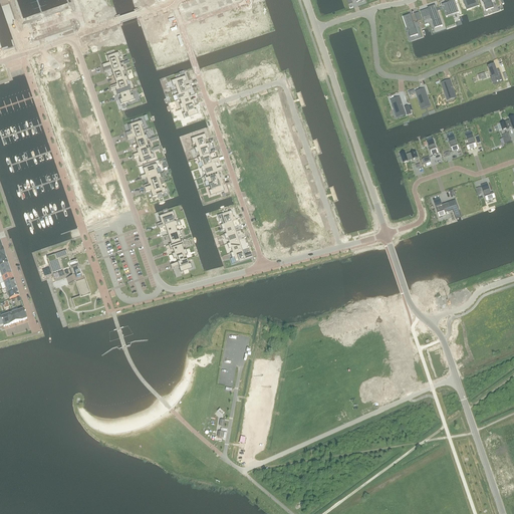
[(468,0),(463,0),(466,7),(470,6),(471,5),(473,10),(479,8),(476,0),(469,0),(470,0),(468,1),(468,0)]
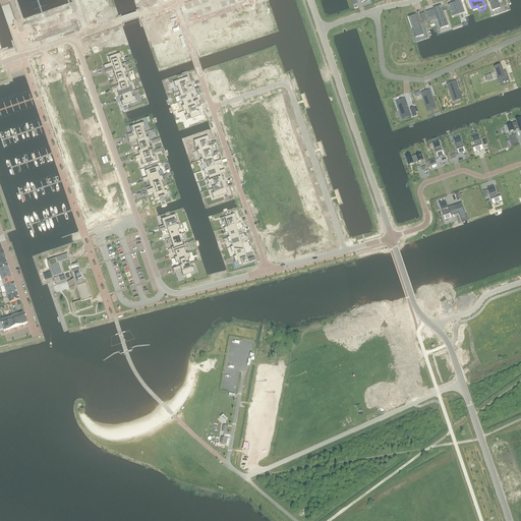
[(488,0),(493,11),(500,8),(497,0),(488,0)]
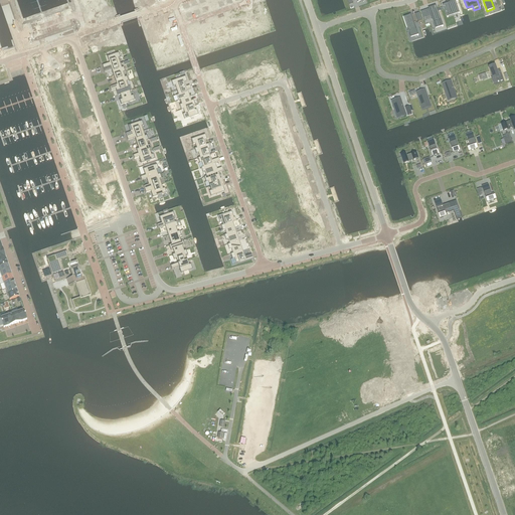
[(456,1),(443,5),(448,17),(454,15),(453,11),(458,9),(456,1)]
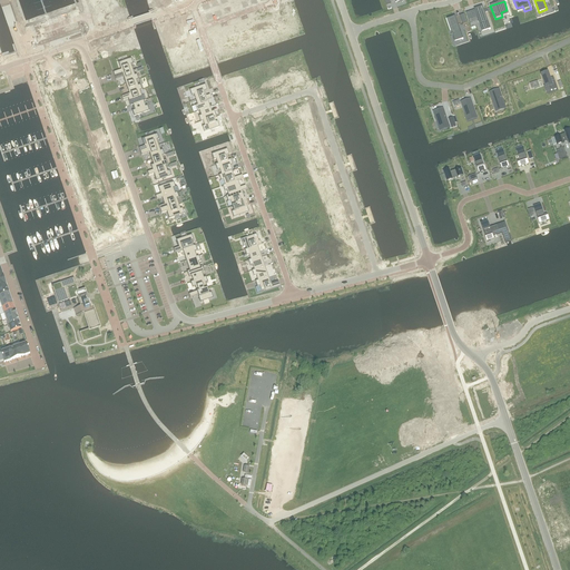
[(479,17),(478,18),(482,31),(491,29),(482,7),(477,9),(479,17)]
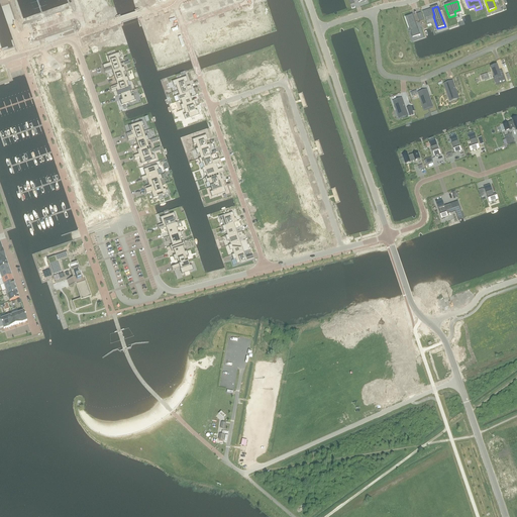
[(411,15),(406,17),(412,37),(420,34),(415,22),(414,22),(411,15)]
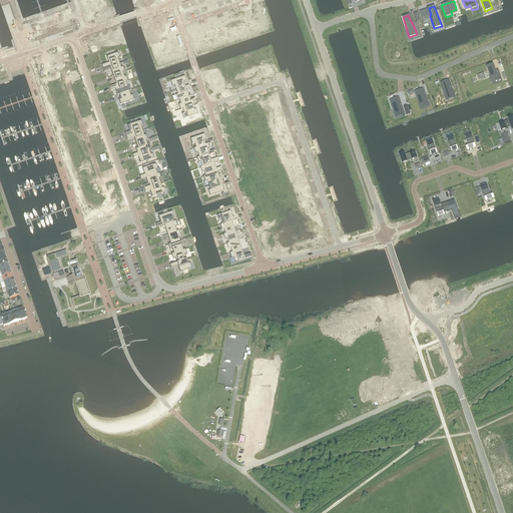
[(109,63),(102,65),(103,69),(104,68),(111,66),(120,63),(118,59),(120,58),(118,52),(106,56),(109,63)]
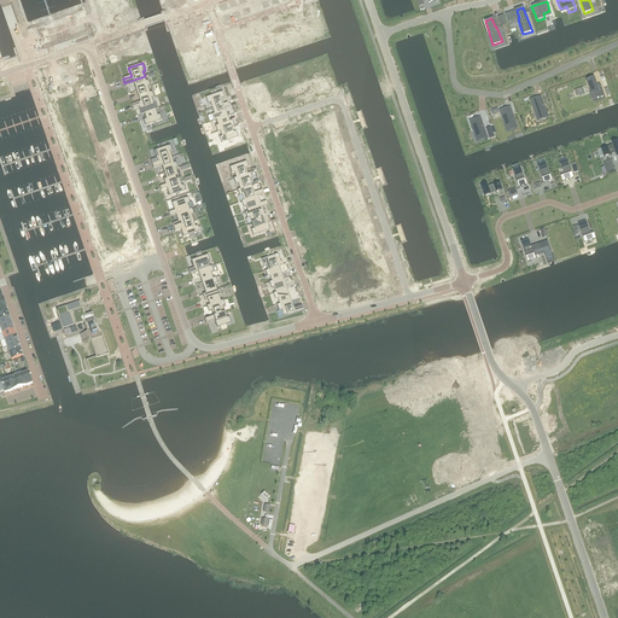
[(324,75),(322,71),(315,74),(318,81),(321,80),(324,88),(332,86),(331,82),(332,82),(330,76),(328,74),(324,75)]
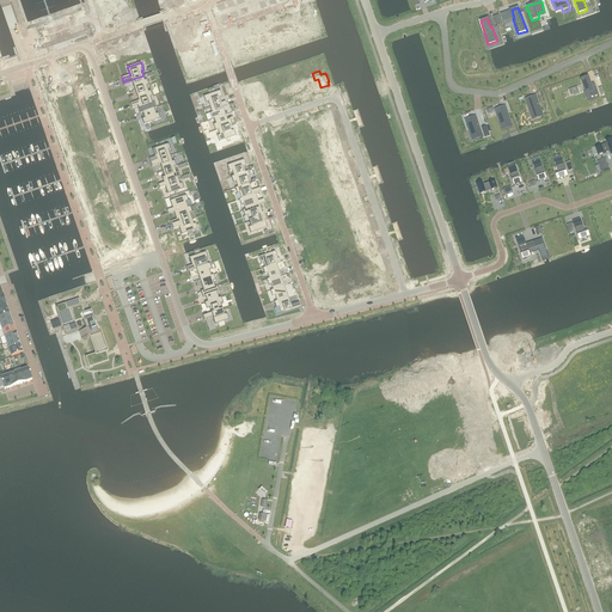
[(124,81),(123,83),(124,85),(133,83),(135,91),(146,86),(150,86),(147,80),(145,80),(144,75),(133,79),(124,81)]
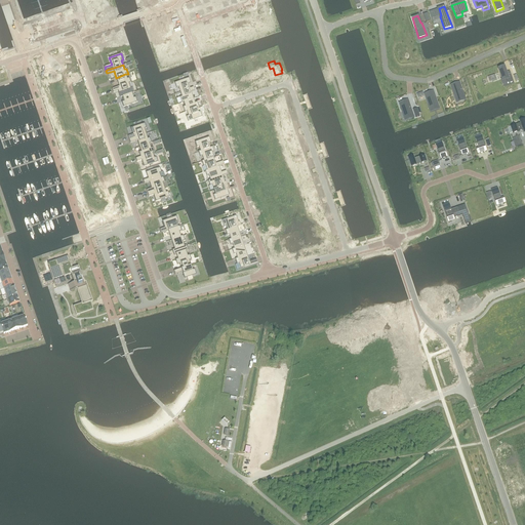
[(510,83),(514,81),(511,73),(507,74),(507,72),(505,68),(499,69),(502,79),(503,81),(509,80),(510,83)]
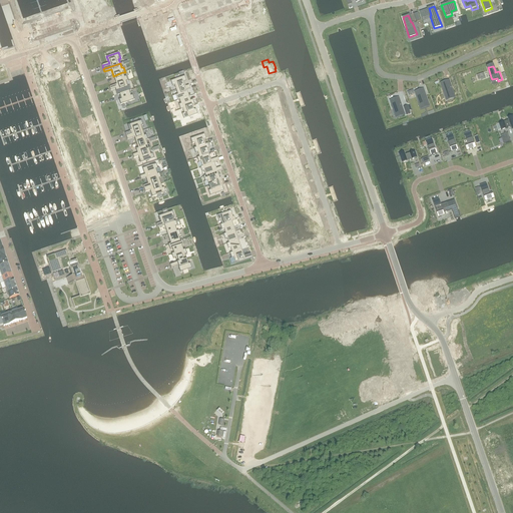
[(122,72),(113,76),(116,85),(126,82),(128,81),(126,76),(124,77),(122,72)]
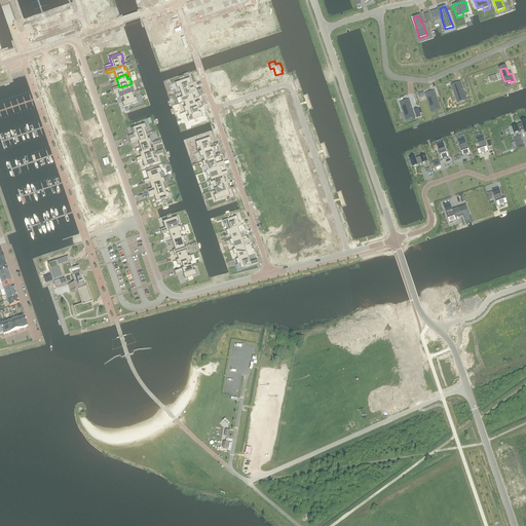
[(234,77),(228,80),(231,90),(238,87),(234,77)]
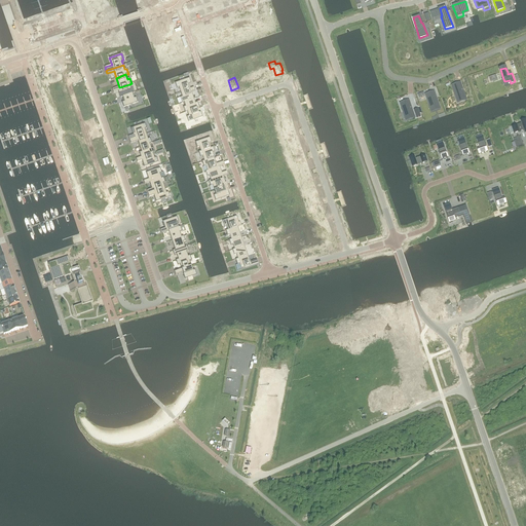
[(188,78),(174,83),(176,88),(178,87),(180,91),(189,88),(187,84),(189,83),(188,78)]
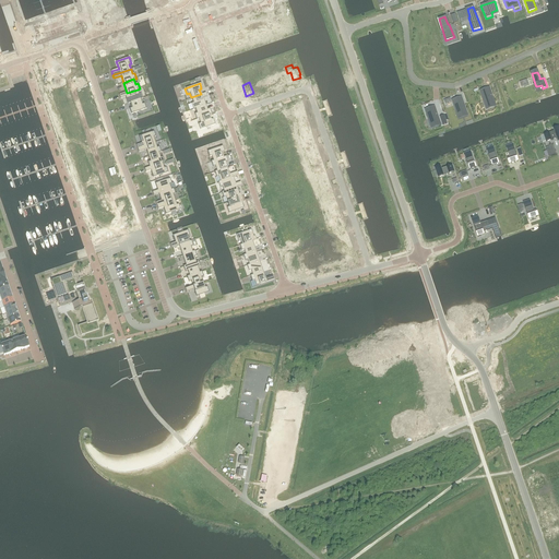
[(237,90),(240,88),(238,83),(235,84),(236,87),(228,90),(229,92),(228,93),(230,98),(232,97),(233,100),(239,98),(237,90)]
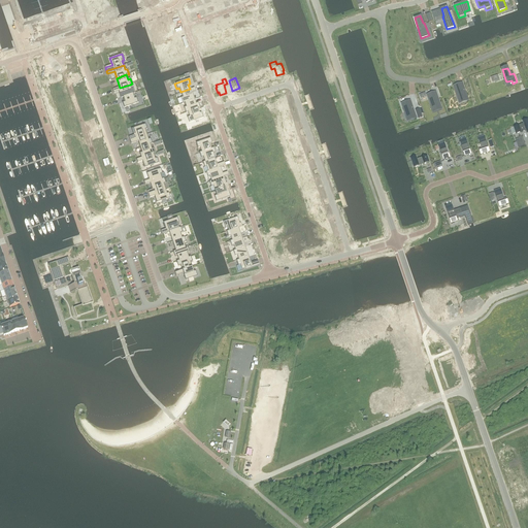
[(459,100),(467,97),(462,84),(454,86),(459,100)]
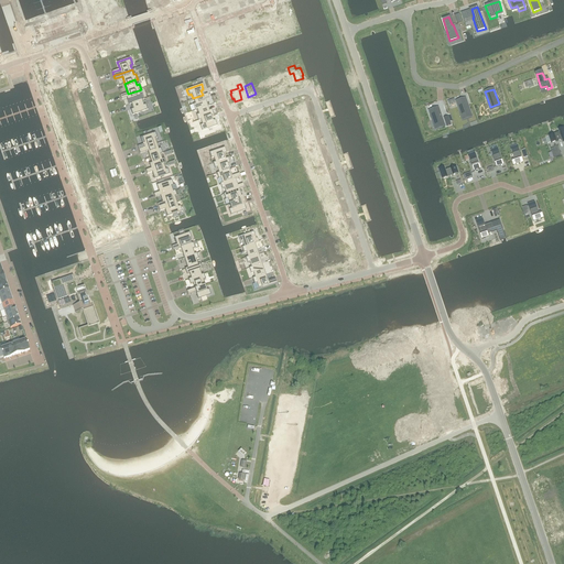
[(128,94),(120,96),(121,99),(127,97),(129,105),(131,104),(142,100),(144,99),(142,95),(140,95),(139,90),(128,94)]
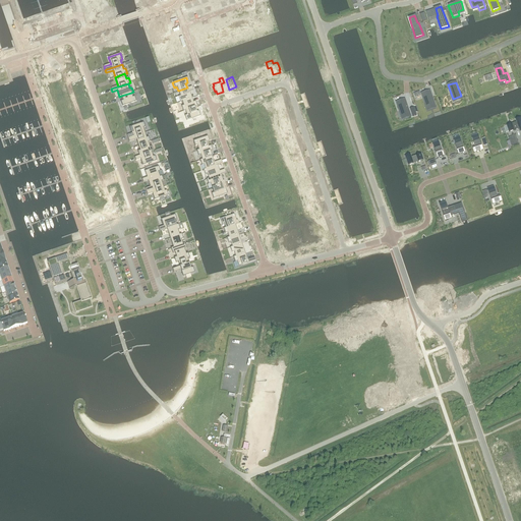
[(179,96),(177,97),(179,102),(181,101),(190,98),(188,92),(192,90),(191,87),(187,88),(178,91),(179,96)]
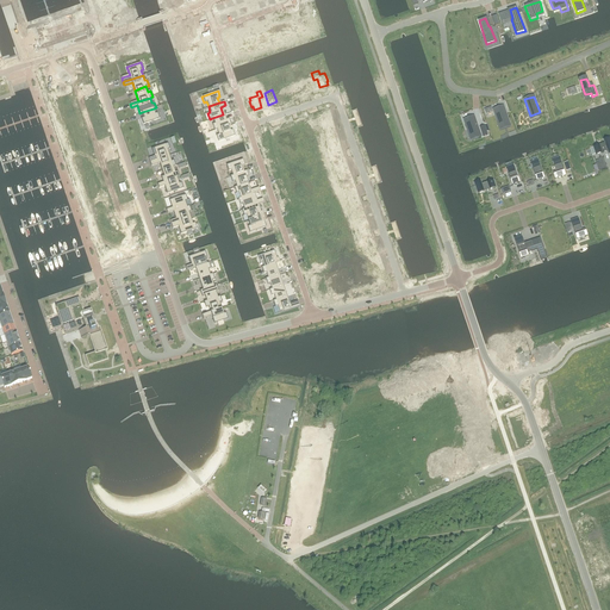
[(499,126),(509,123),(504,106),(493,110),(499,126)]
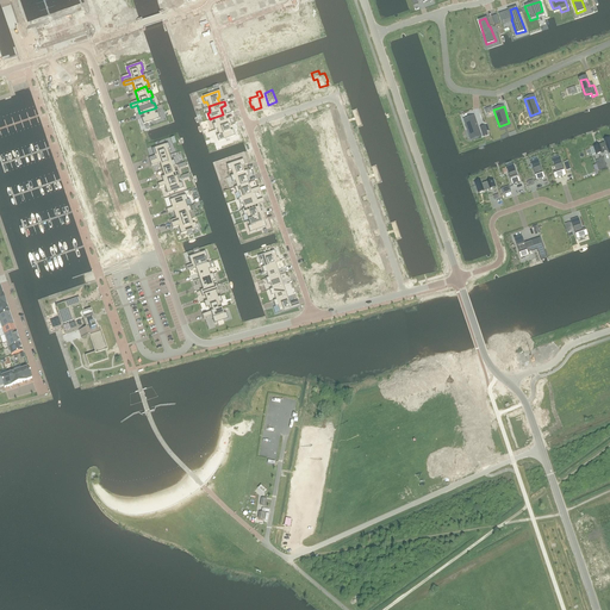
[(144,118),(142,119),(143,124),(147,124),(149,123),(160,119),(159,113),(155,114),(154,109),(142,112),(144,118)]
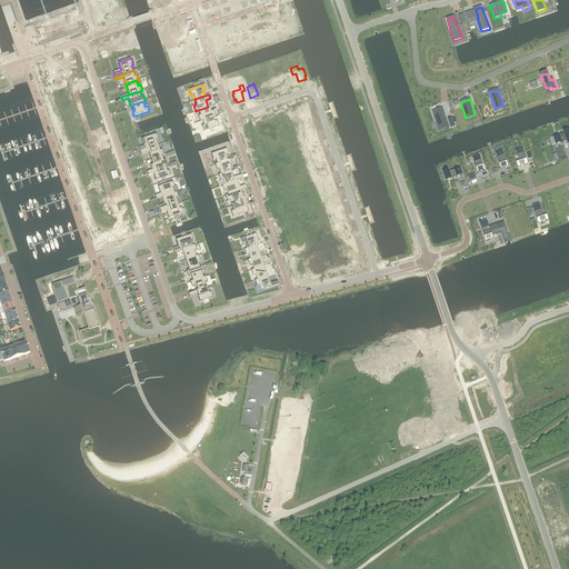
[(200,115),(198,116),(199,121),(202,120),(212,117),(215,116),(213,111),(210,112),(208,107),(198,110),(200,115)]
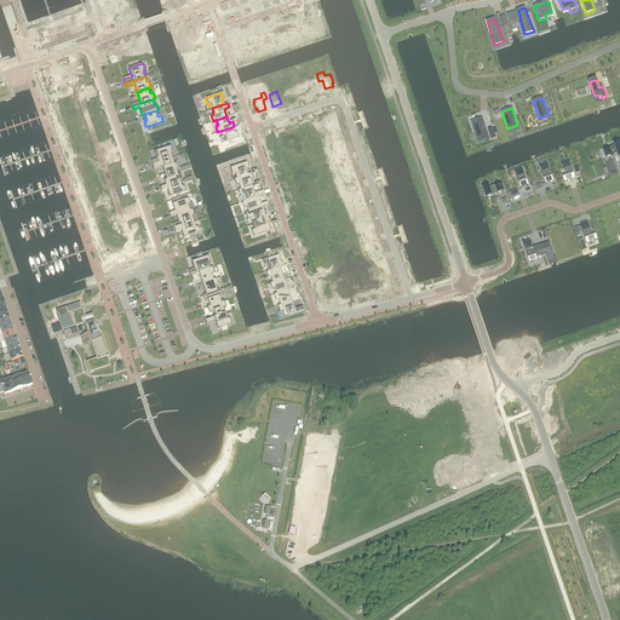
[(477,139),(488,136),(482,119),(472,122),(477,139)]
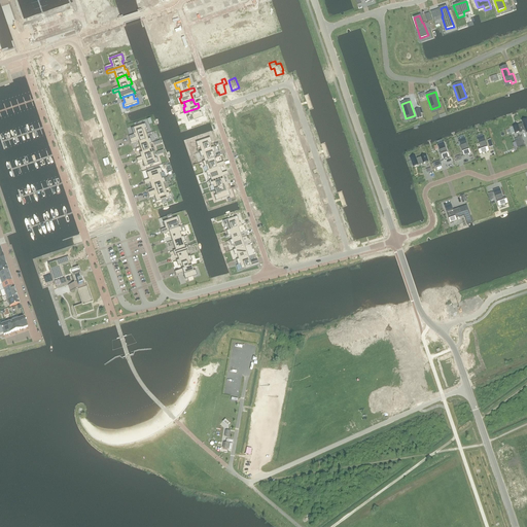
[(188,116),(185,117),(187,123),(203,117),(201,112),(199,113),(197,108),(187,111),(187,112),(188,116)]
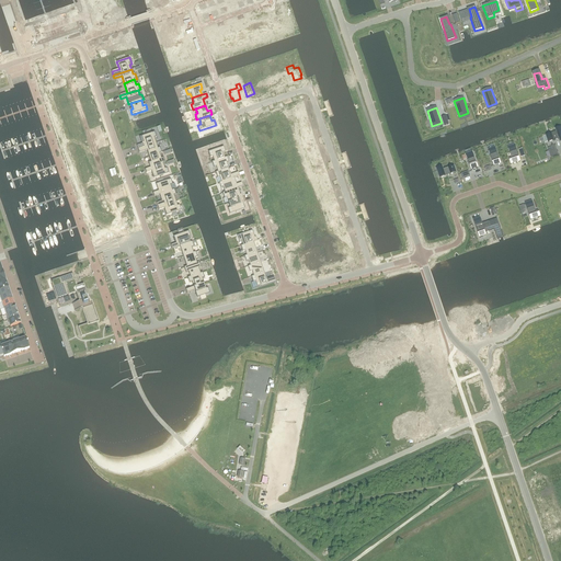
[(266,117),(270,128),(276,126),(272,115),(266,117)]
